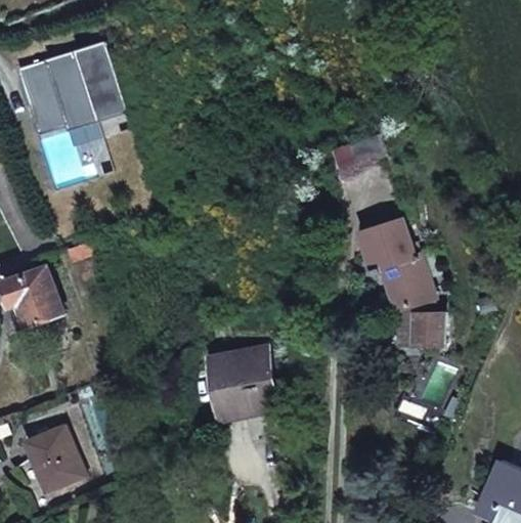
[(104,40),(17,69),(56,189),(115,171),(103,137),(133,128),(104,40)]
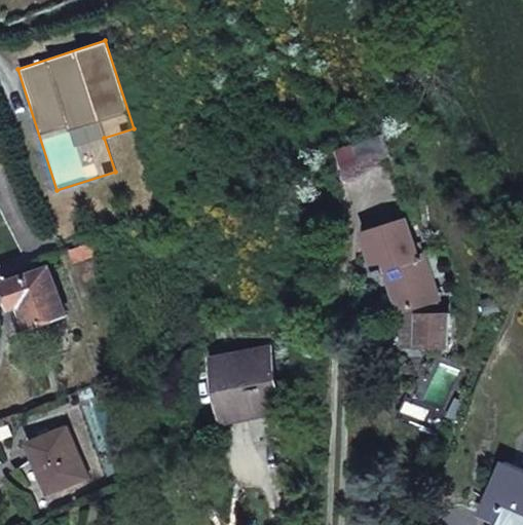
[(390,161),(384,142),(381,135),(353,144),(363,171),(390,161)]
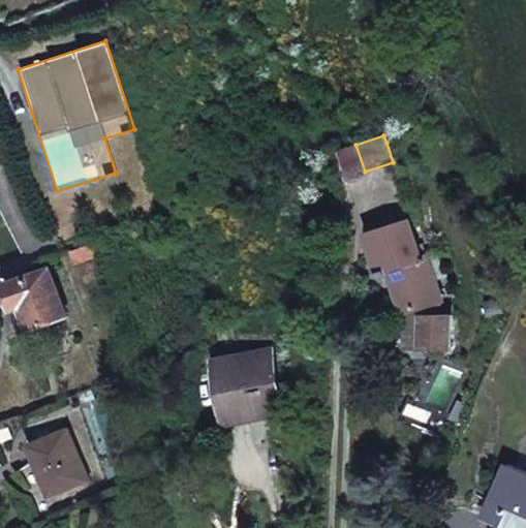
[(403,313),(405,312),(419,308),(421,317),(420,348),(446,348),(446,317),(439,317),(435,303),(438,302),(424,257),(418,259),(406,222),(368,235),(381,273),(390,270),(403,313)]
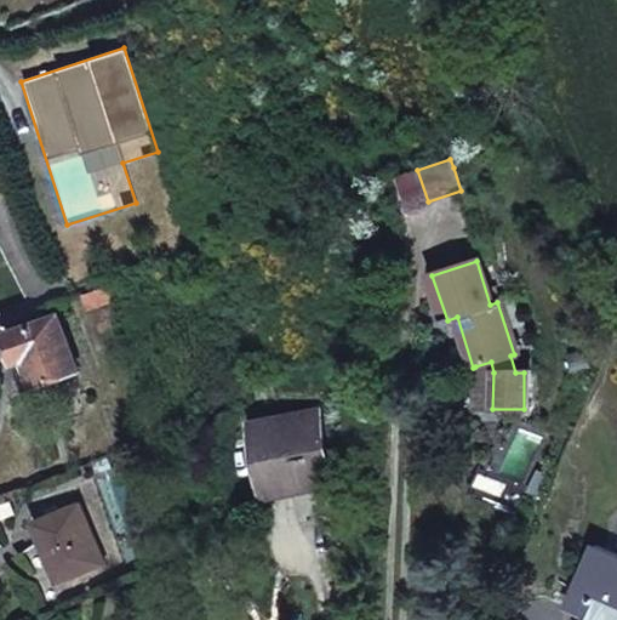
[(114,300),(109,285),(84,294),(89,308),(114,300)]
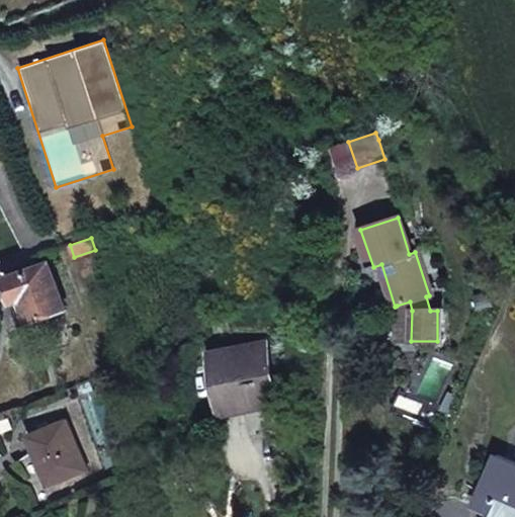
[(64,311),(47,264),(3,279),(21,326),(64,311)]
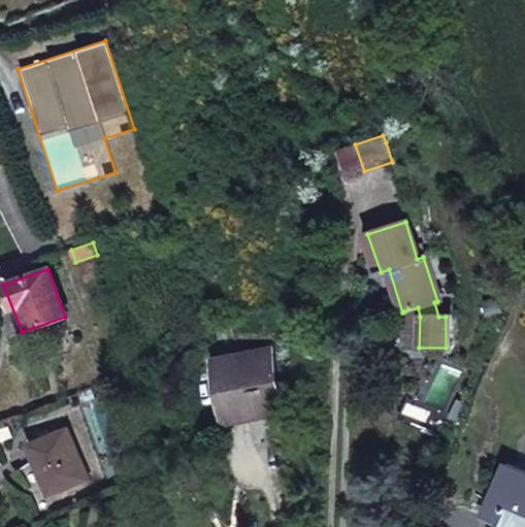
[(420,317),(418,307),(404,311),(402,348),(419,348),(420,317)]
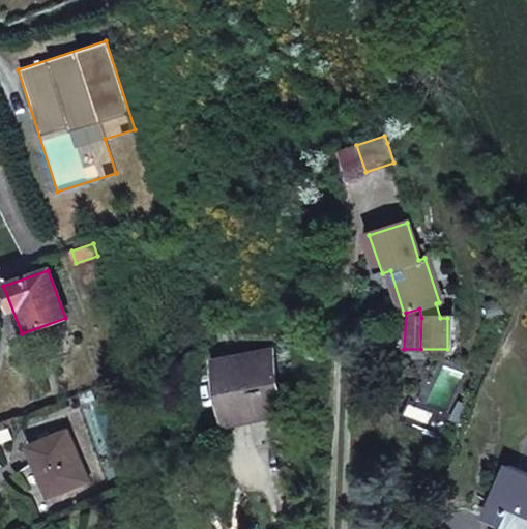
[(269,357),(268,354),(221,362),(231,420),(279,411),(272,376),(269,357)]
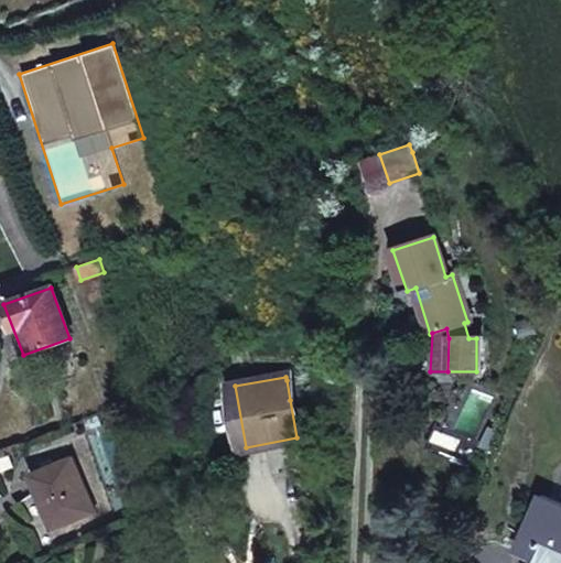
[(300,399),(297,378),(287,380),(290,400),(300,399)]
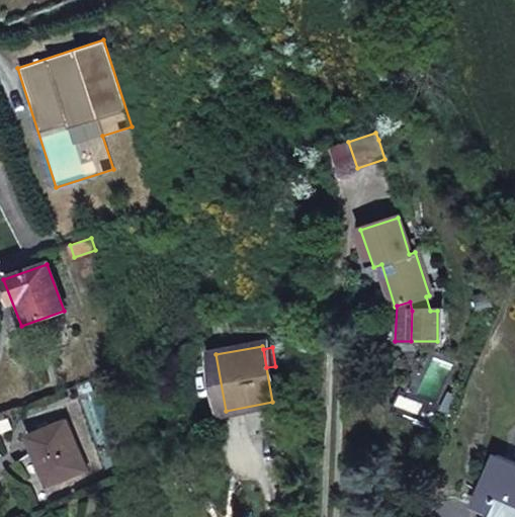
[(85,470),(64,421),(26,436),(48,486),(85,470)]
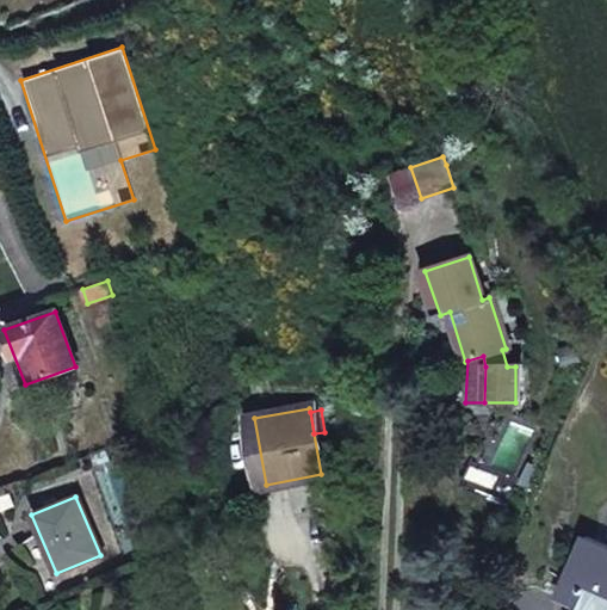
[(606,609),(606,544),(586,535),(556,597),(575,605),(573,609),(606,609)]
